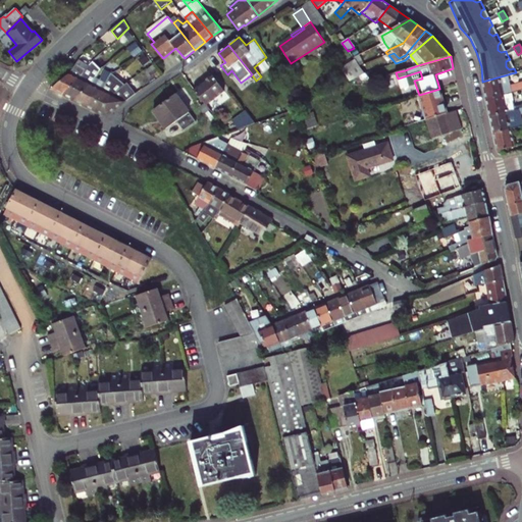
[(70,74),(52,90),(64,96),(83,80),(89,66),(90,65),(80,60),(70,74)]
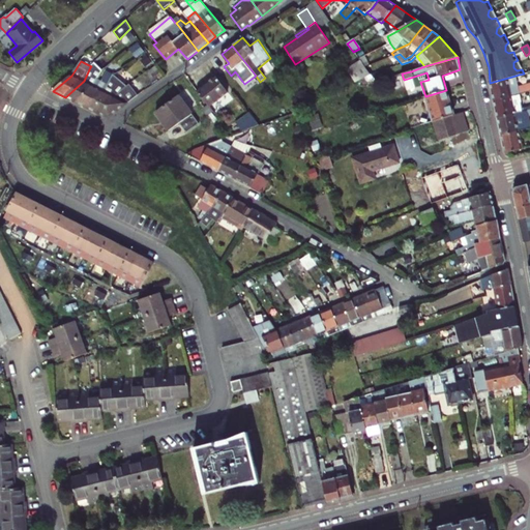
[(65,97),(75,102),(93,87),(97,79),(99,72),(102,71),(95,62),(91,66),(90,67),(84,81),(65,97)]
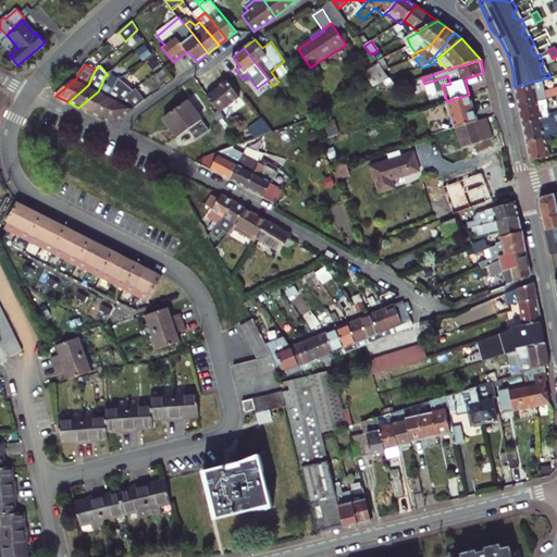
[(432,75),(446,70),(443,65),(430,69),(432,75)]
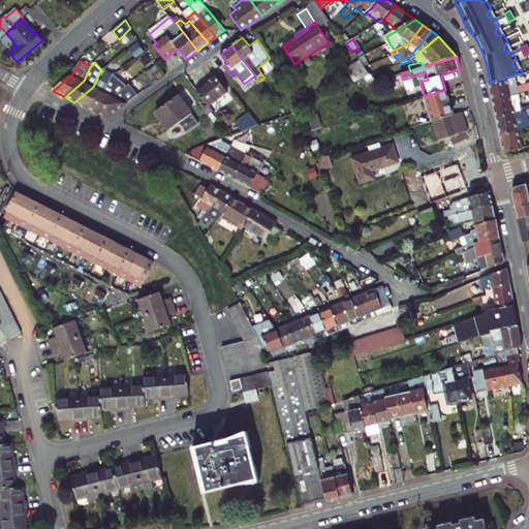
[(348,73),(355,83),(370,75),(364,66),(362,63),(348,73)]
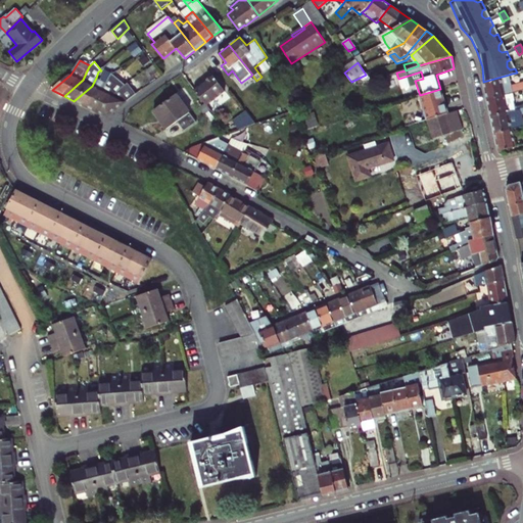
[(396,73),(406,70),(403,64),(394,67),(396,73)]
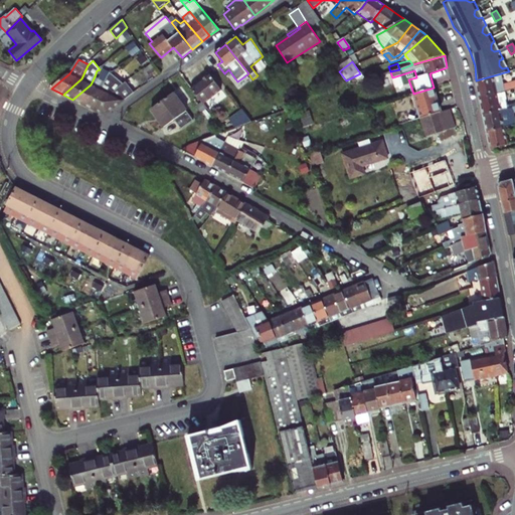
[(101,90),(110,72),(104,69),(99,78),(95,76),(91,84),(72,100),(83,106),(101,90)]
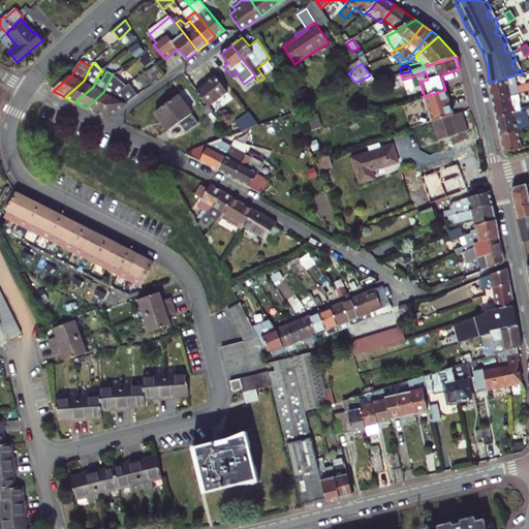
[(86,109),(96,114),(127,86),(113,74),(103,92),(86,109)]
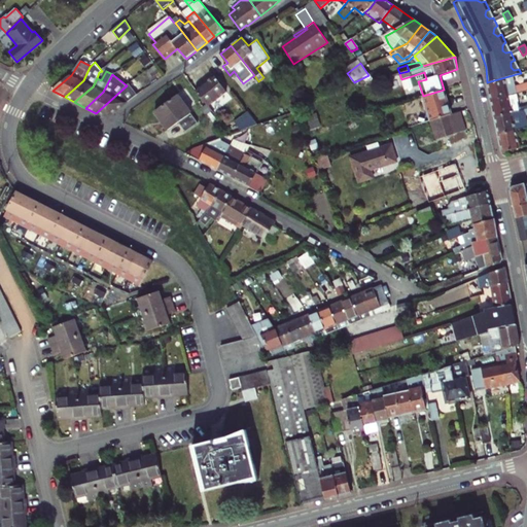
[(487,82),(491,99),(515,94),(524,92),(526,90),(526,81),(519,84),(516,74),(513,75),(487,82)]
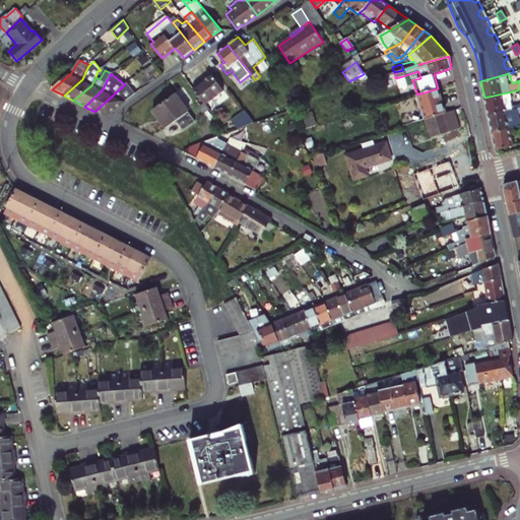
[(201,82),(213,98),(223,89),(211,74),(201,82)]
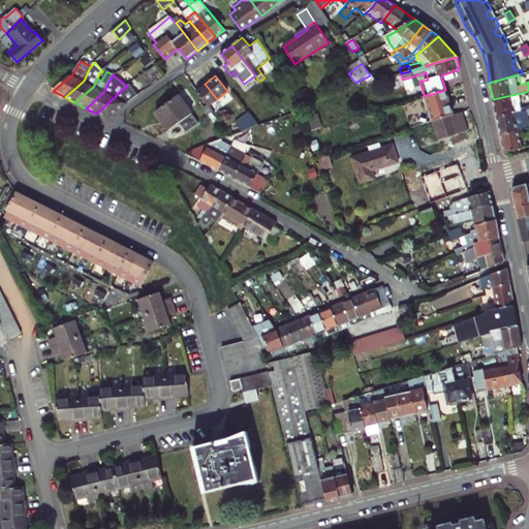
[(196,90),(209,105),(217,99),(205,84),(196,90)]
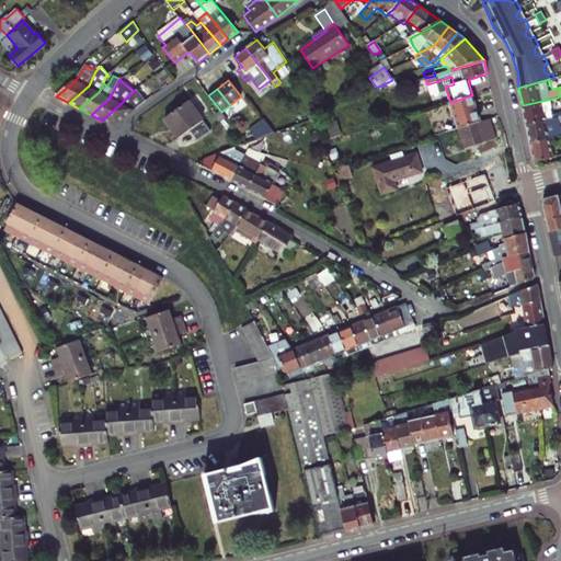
[(112,126),(113,125),(118,123),(149,99),(146,95),(144,98),(140,94),(139,95),(135,91),(102,121),(112,126)]
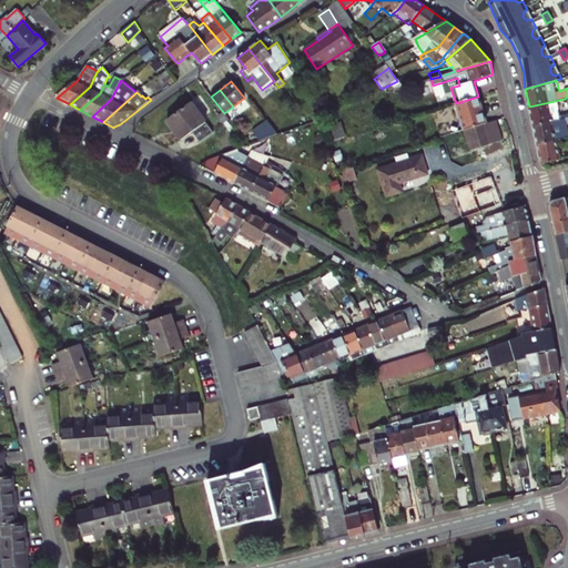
[(456,103),(464,130),(486,123),(478,97),(456,103)]
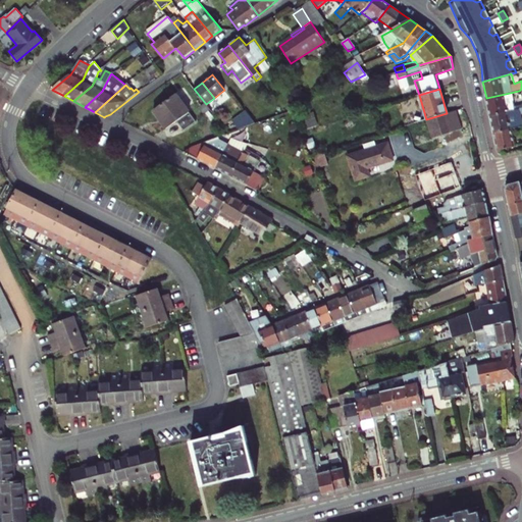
[(510,93),(486,98),(489,115),(519,109),(518,106),(514,108),(510,93)]
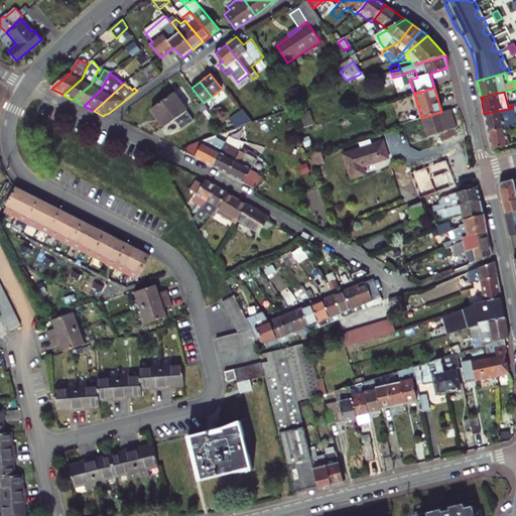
[(194,120),(173,93),(152,109),(165,128),(175,120),(181,129),(194,120)]
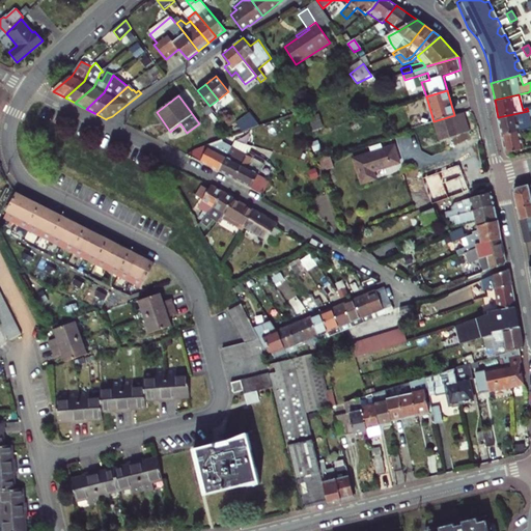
[(261,105),(251,113),(258,122),(269,114),(261,105)]
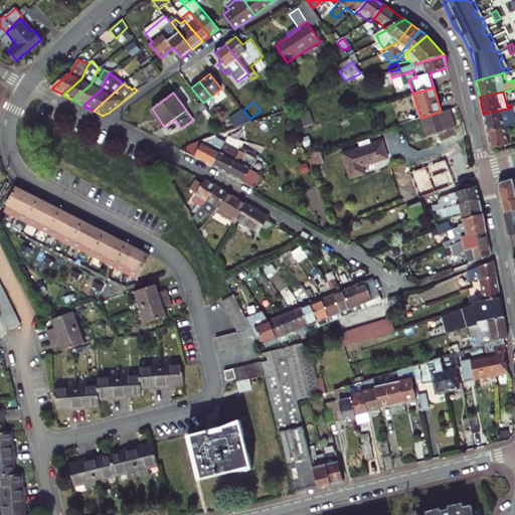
[(483,114),(487,131),(504,127),(514,124),(514,121),(513,113),(514,112),(514,106),(512,108),(483,114)]
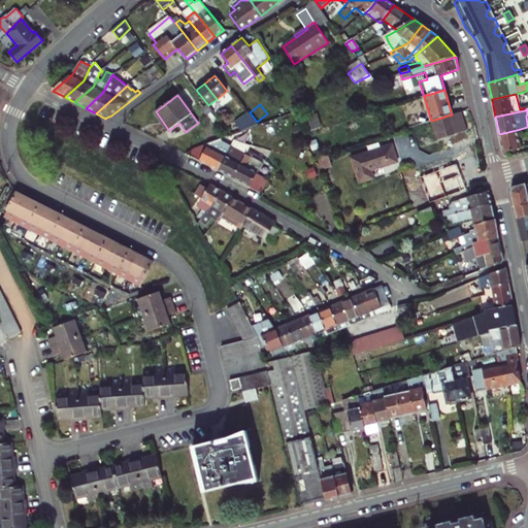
[(466,131),(460,111),(452,114),(458,133),(466,131)]
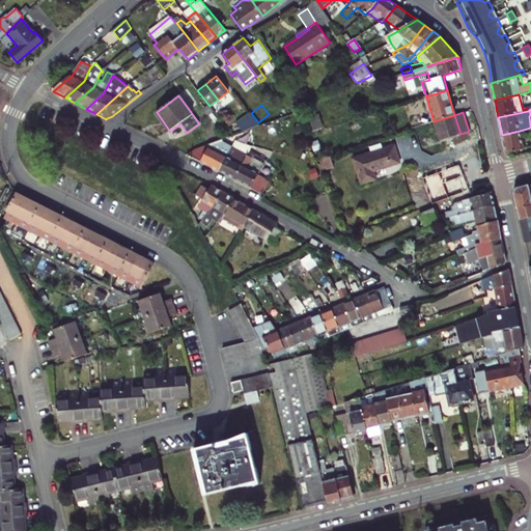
[(236,123),(242,132),(258,124),(250,113),(236,123)]
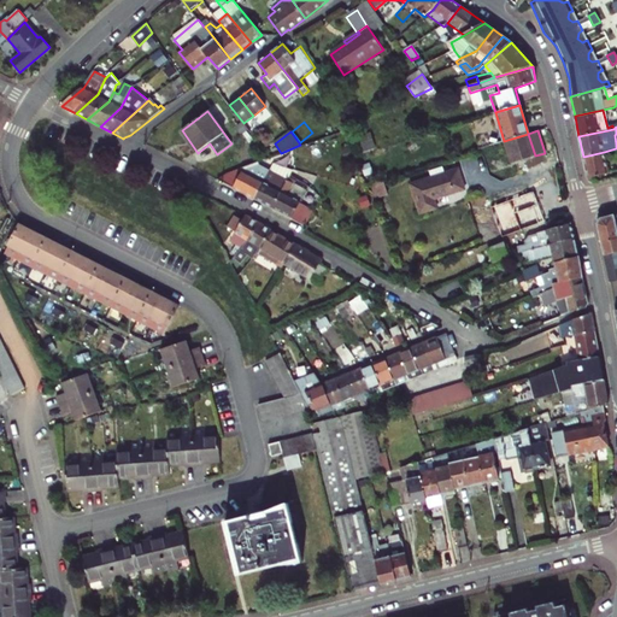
[(528,134),(504,141),(511,164),(535,156),(528,134)]
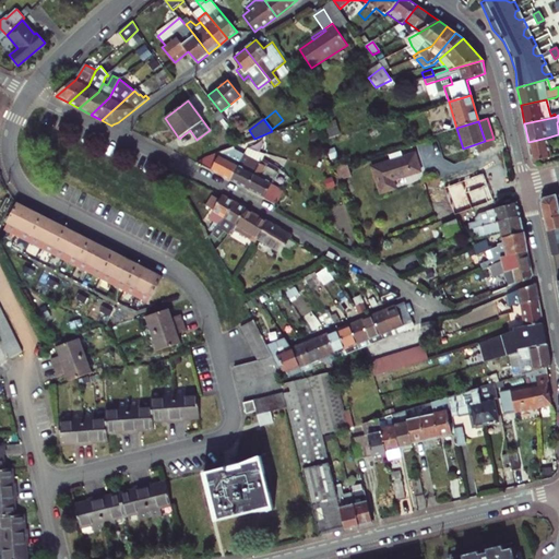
[(533,161),(551,156),(547,138),(528,142),(533,161)]
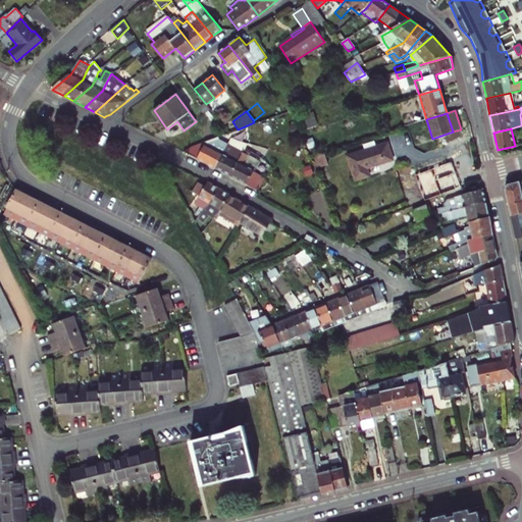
[(231,136),(227,144),(232,147),(236,142),(237,139),(231,136)]
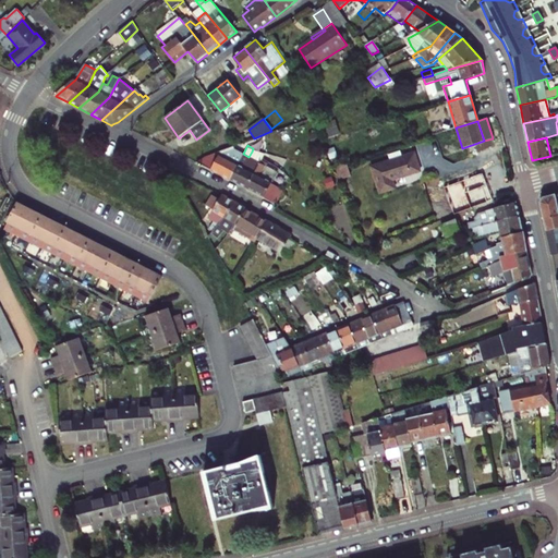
[(203,166),(230,180),(238,166),(242,157),(227,149),(217,154),(219,154),(217,159),(213,157),(210,161),(206,159),(203,166)]
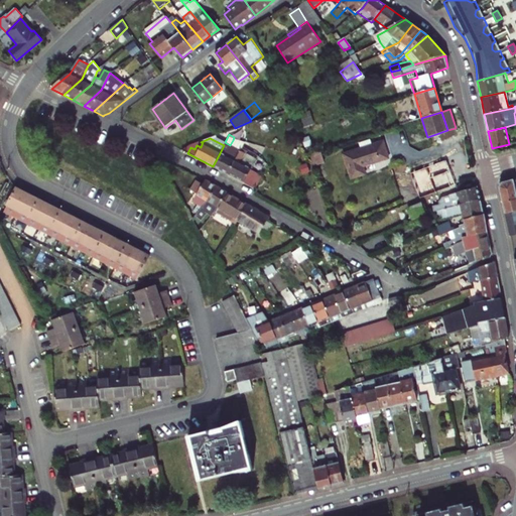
[(229,157),(220,153),(213,166),(229,175),(242,148),(243,147),(245,143),(238,140),(237,142),(231,154),(229,157)]
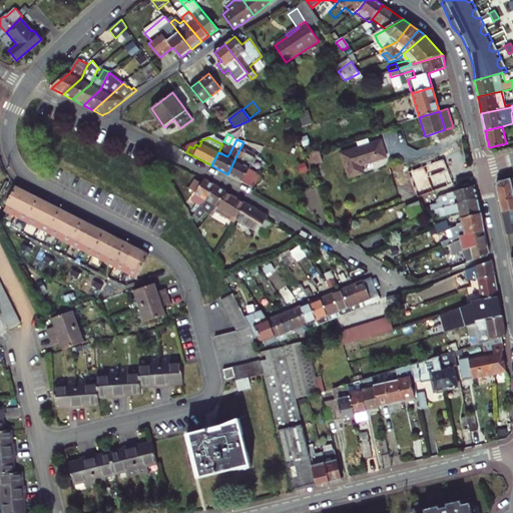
[(225,150),(229,153),(235,141),(231,139),(228,144),(225,150)]
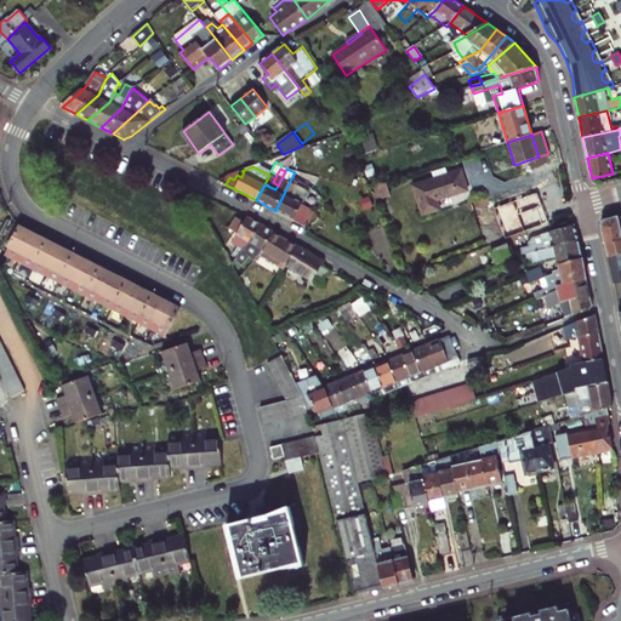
[(440,210),(438,200),(468,191),(461,171),(414,186),(423,216),(440,210)]
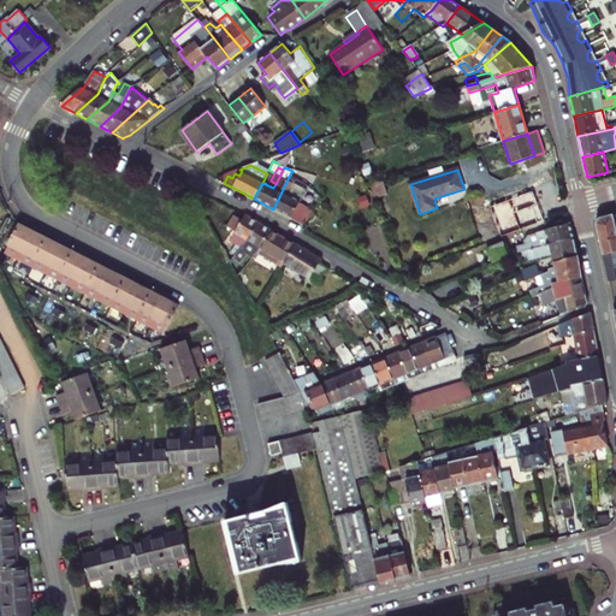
[(273,209),(304,225),(313,209),(301,203),(307,190),(295,184),(297,182),(289,177),(273,209)]
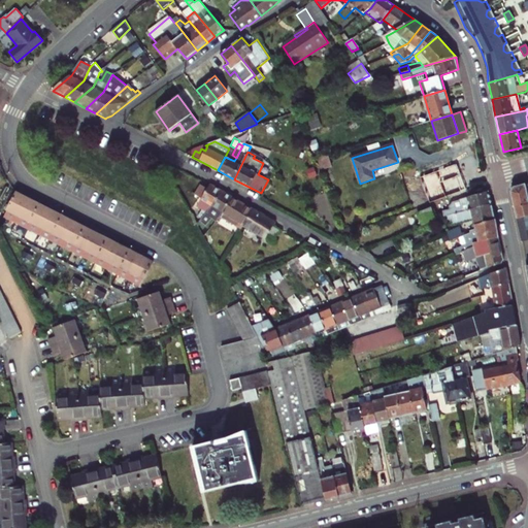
[(516,219),(527,215),(527,182),(520,185),(510,195),(516,219)]
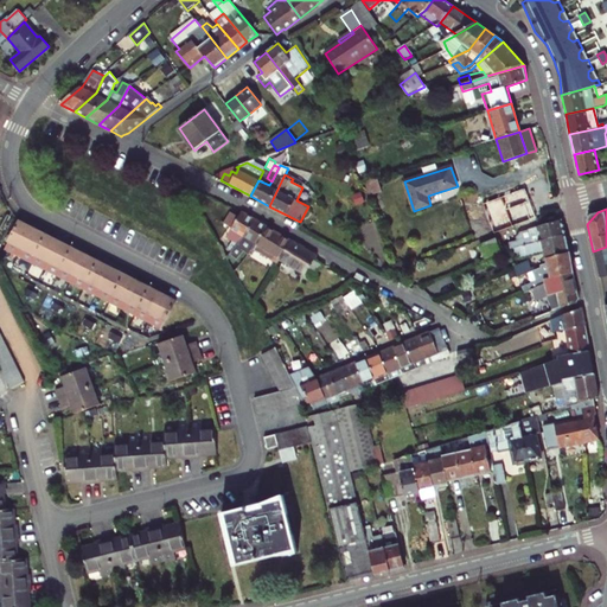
[(509,211),(489,219),(493,230),(512,222),(509,211)]
